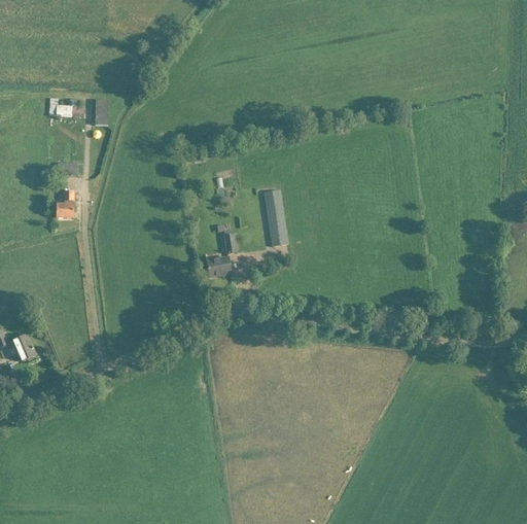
[(49,112),(53,112),(57,113),(83,115),(84,105),(78,105),(79,98),(68,98),(68,104),(57,104),(58,97),(50,96),(49,112)]
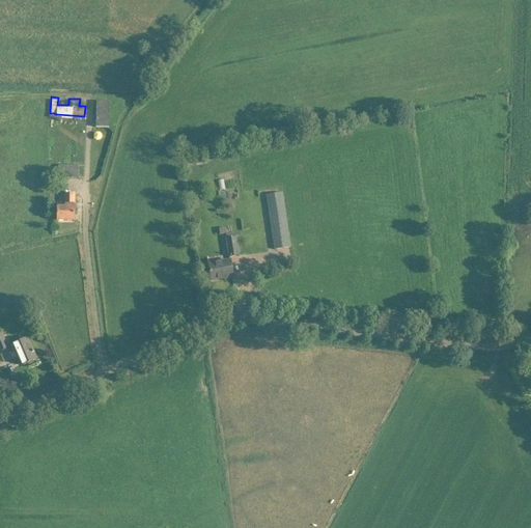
[(79,163),(68,163),(59,163),(59,174),(79,174),(79,163)]
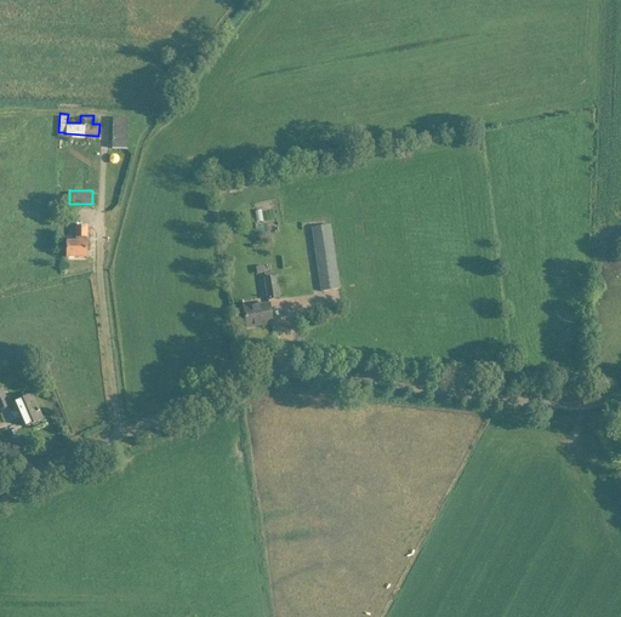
[(339,286),(330,222),(312,224),(320,289),(339,286)]
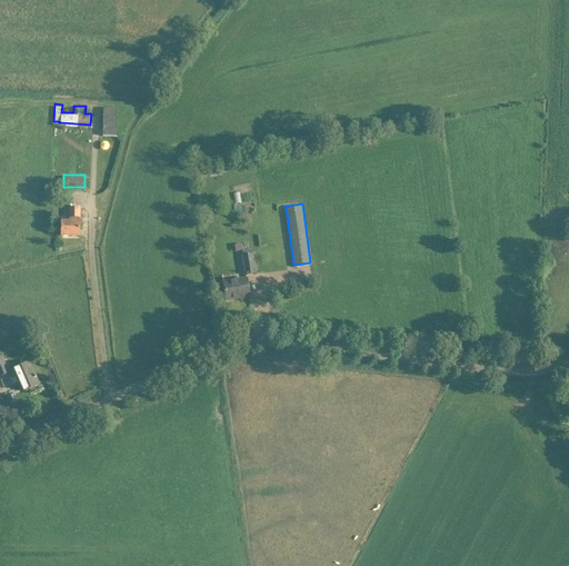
[(61,222),(61,234),(79,234),(80,205),(68,205),(68,218),(61,218),(61,222)]
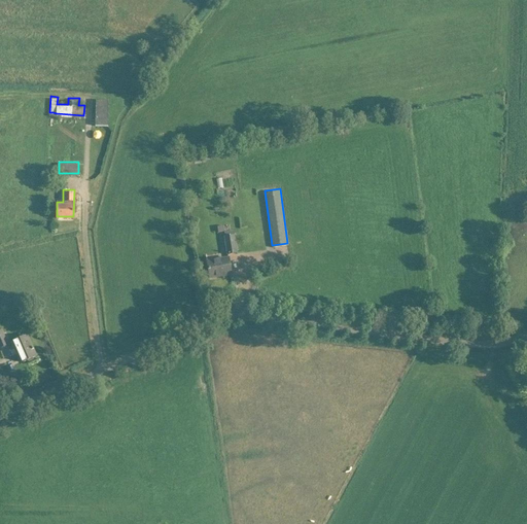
[(225,235),(224,235),(227,253),(238,251),(235,233),(234,234),(233,229),(224,231),(225,235)]
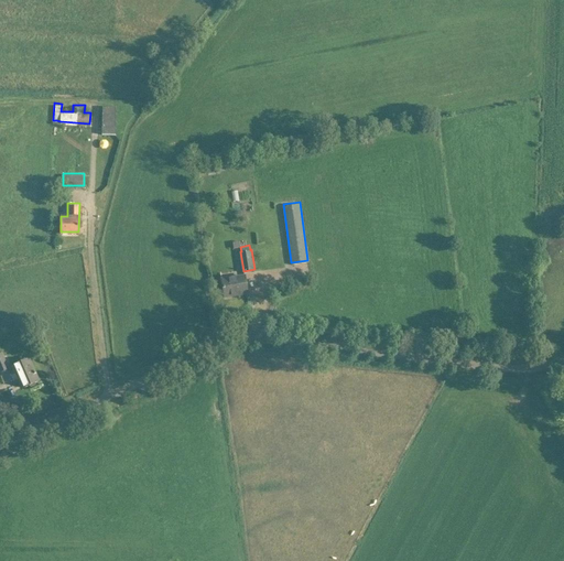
[(247,291),(246,280),(245,273),(221,277),(224,294),(247,291)]
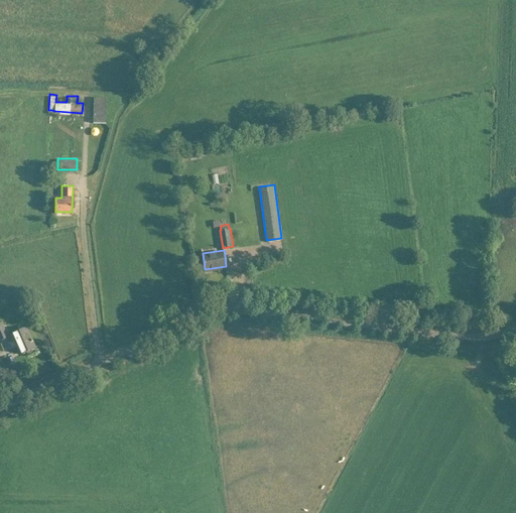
[(11,333),(13,338),(18,347),(19,346),(21,352),(35,346),(32,340),(33,340),(32,338),(31,339),(26,326),(11,333)]
